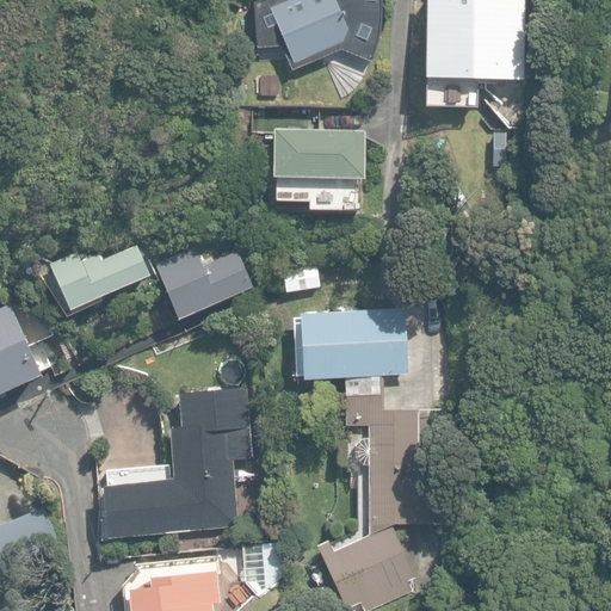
[(273,0),(270,2),(296,67),(381,32),(368,0),(273,0)]
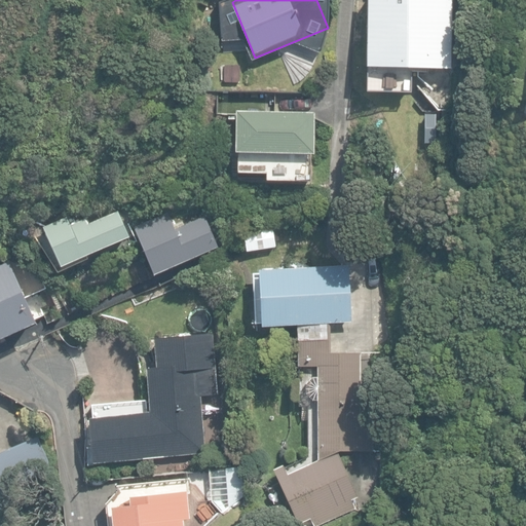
[(368,92),(413,92),(413,68),(451,68),(451,0),(368,0),(368,64),(368,92)]
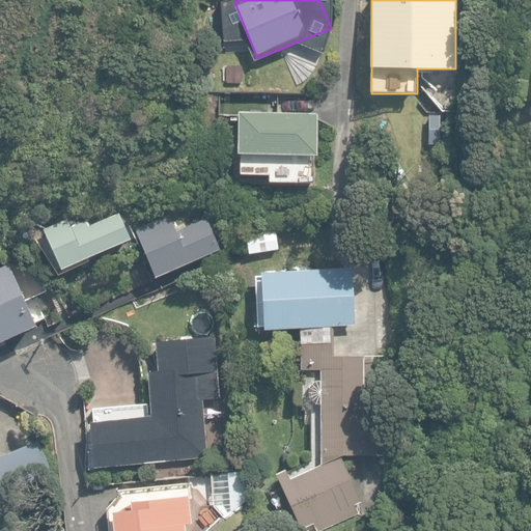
[(270,180),(314,180),(314,154),(317,155),(318,114),(239,113),(239,173),(270,173),(270,180)]
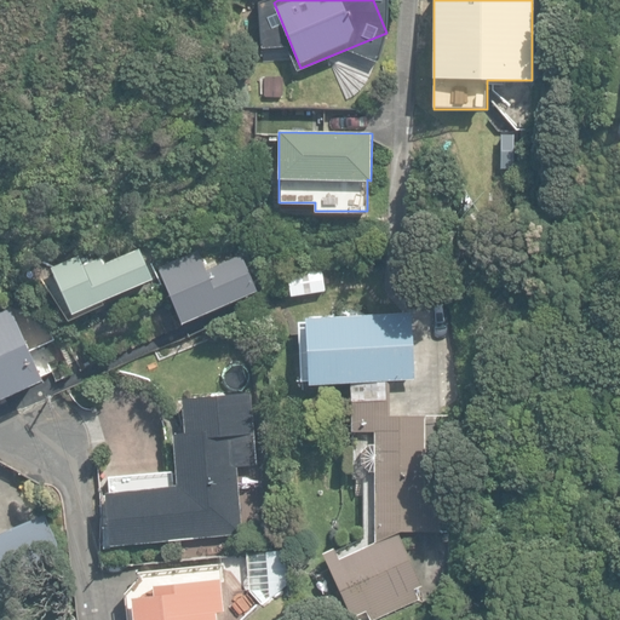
[(158,268),(183,323),(257,290),(241,253),(208,268),(200,248),(158,268)]
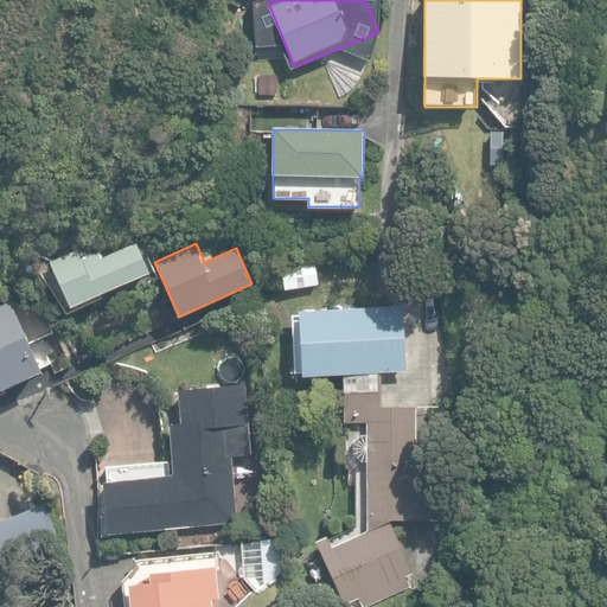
[(51,261),(72,307),(151,273),(139,244),(103,260),(100,253),(82,260),(77,250),(51,261)]
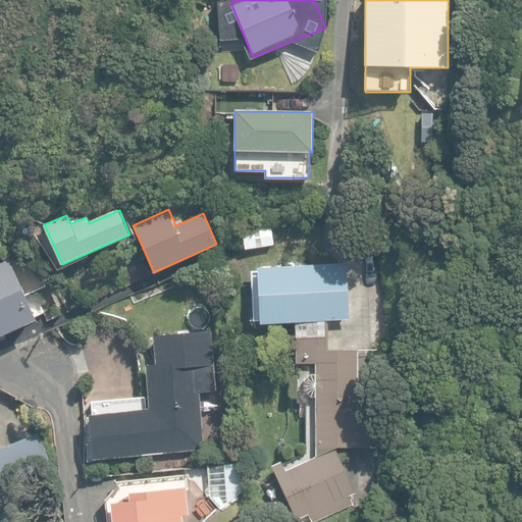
[(0,263),(0,335),(37,319),(9,260),(0,263)]
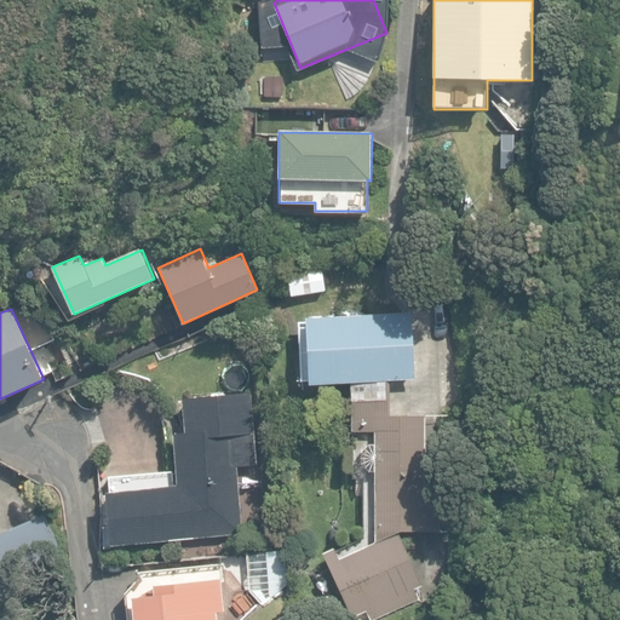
[(368,612),(371,619),(374,619),(420,600),(415,590),(423,586),(399,532),(442,532),(441,494),(426,494),(425,415),(391,415),(390,380),(415,379),(412,313),(306,317),(310,384),(350,382),(354,431),(374,430),(375,443),(369,445),(362,453),(362,464),(371,470),(375,470),(375,541),(339,557),(334,549),(325,554),(352,618),(368,612)]
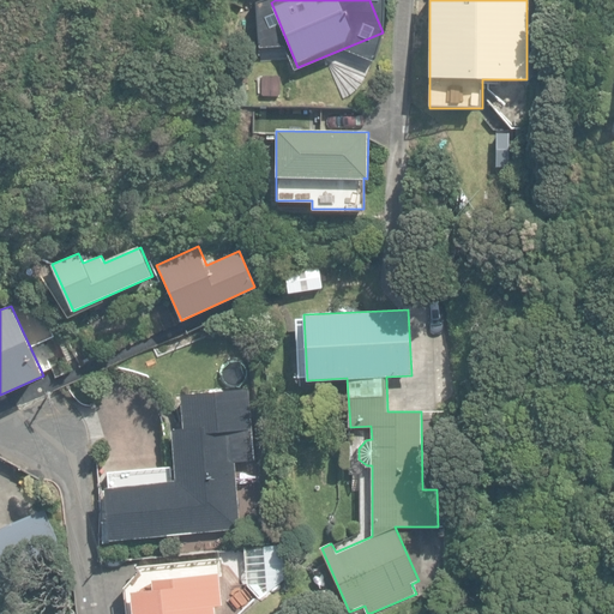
[(106,485),(110,537),(238,528),(233,461),(254,458),(248,389),(180,393),(182,427),(169,428),(174,480),(106,485)]
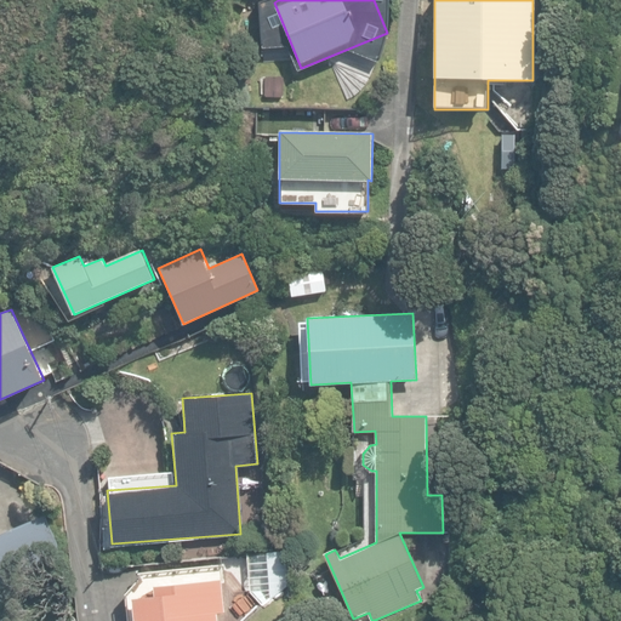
[(0,534),(0,580),(6,597),(40,584),(45,581),(62,574),(57,543),(45,516),(0,534)]
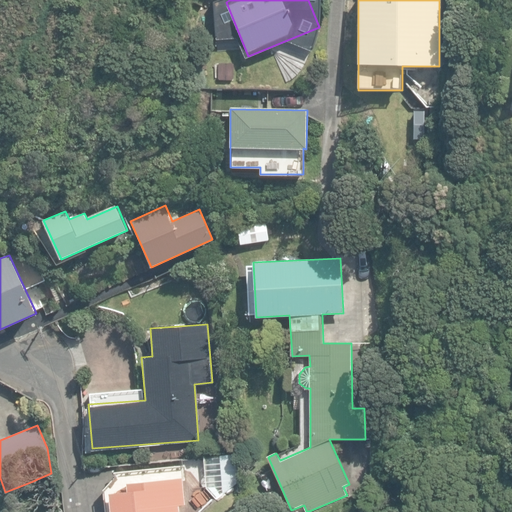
[(219,453),(223,492),(236,478),(236,452),(219,453)]
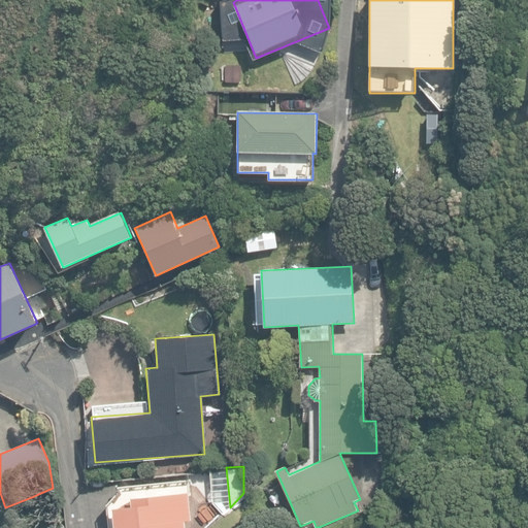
[(183,527),(183,522),(190,521),(187,492),(131,498),(131,505),(111,507),(112,527),(183,527)]
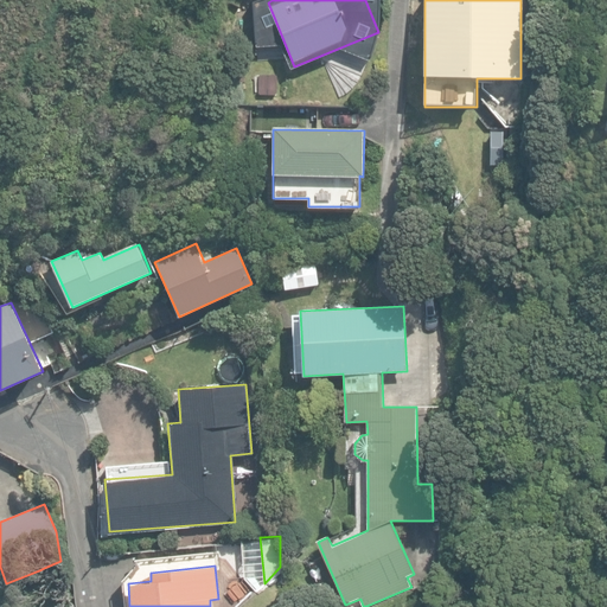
All buildings are outlined.
